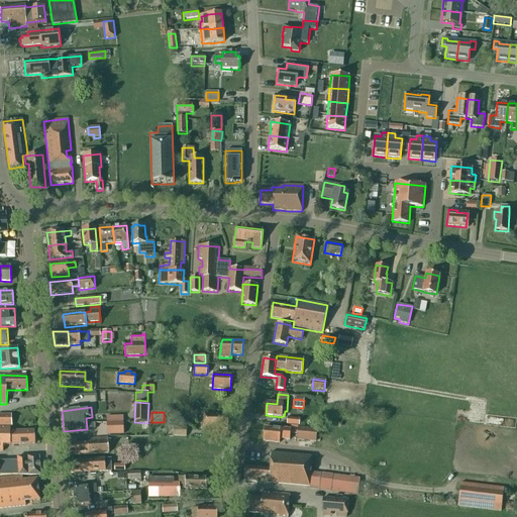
[(0,427),(10,428),(12,428),(12,427),(11,415),(0,414),(0,427)]
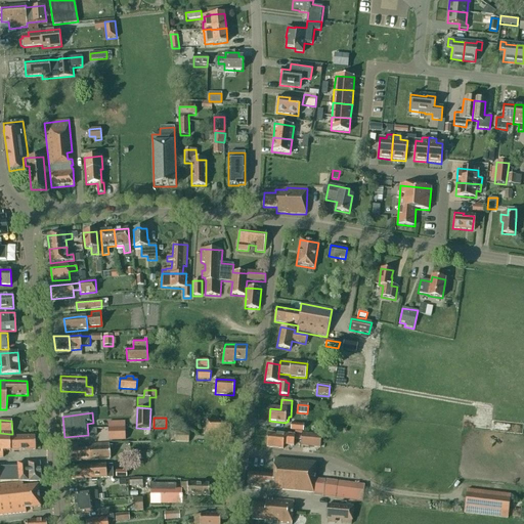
[(206,420),(205,428),(231,430),(231,421),(206,420)]
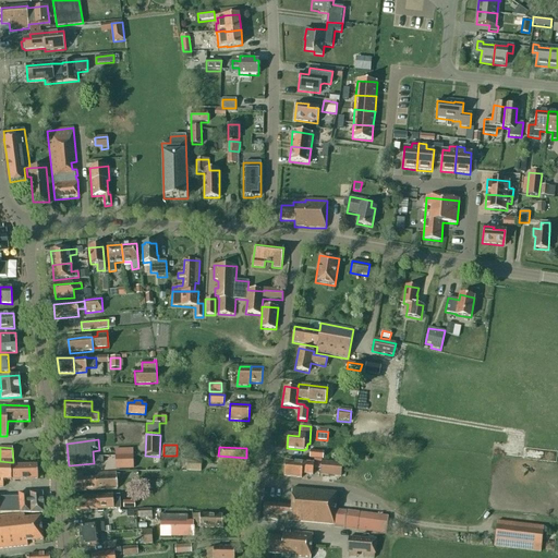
[(116,456),(116,469),(134,469),(133,455),(116,456)]
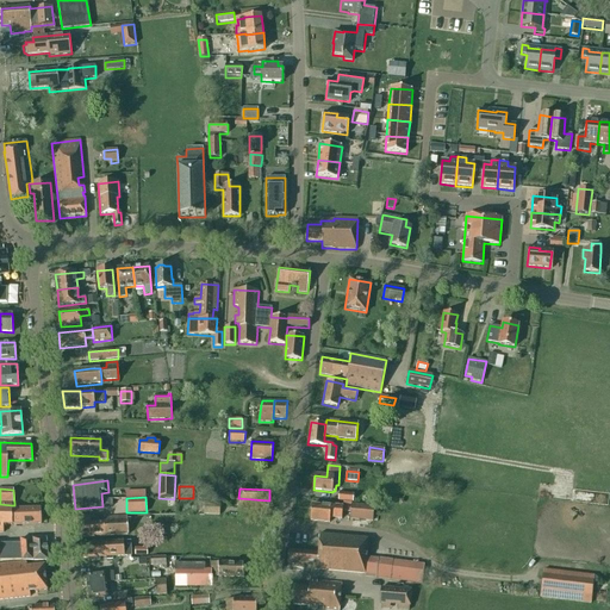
[(269,500),(238,498),(237,509),(259,510),(260,505),(268,506),(269,500)]
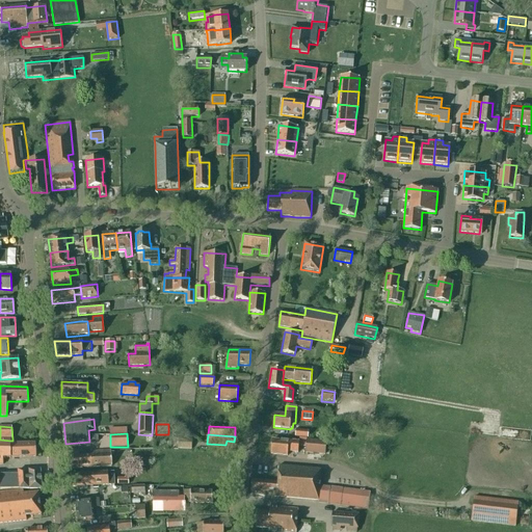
[(191,450),(192,440),(185,440),(185,437),(178,437),(177,449),(191,450)]
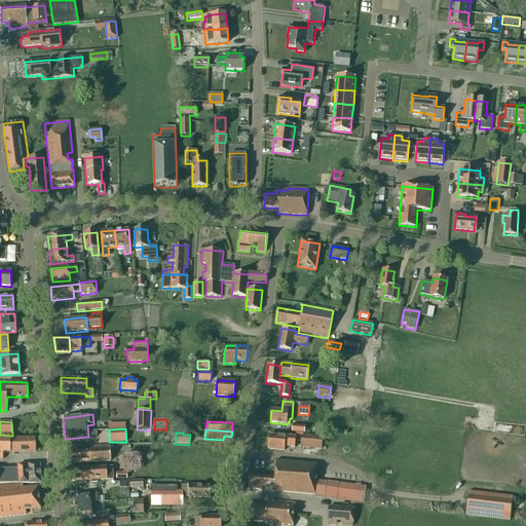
[(10,436),(0,435),(0,459),(3,459),(3,453),(36,452),(35,439),(10,440),(10,436)]
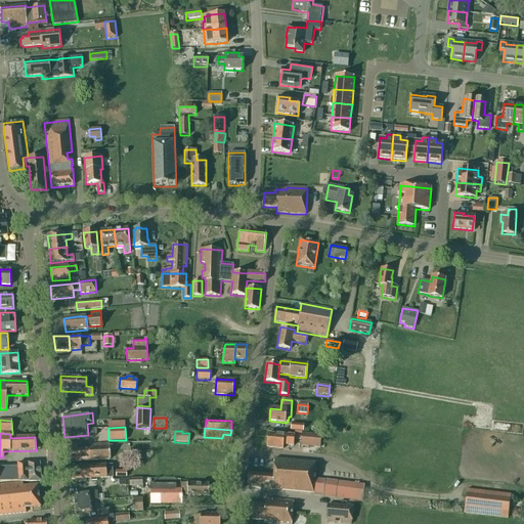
[(302,433),(301,446),(320,448),(321,435),(302,433)]
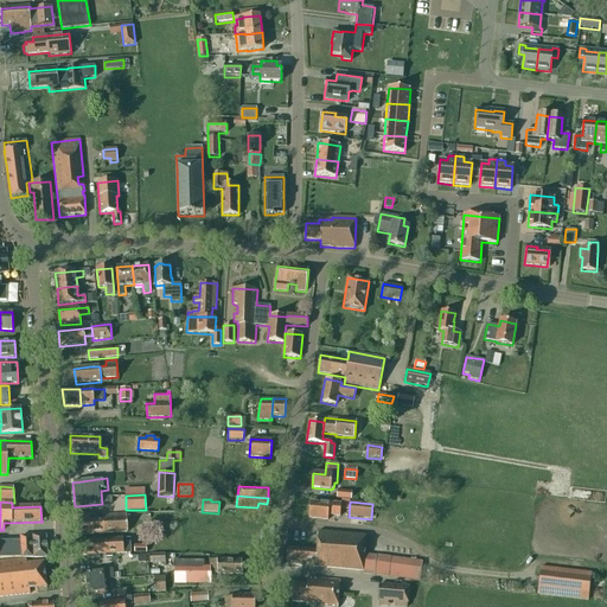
[(311,503),(308,518),(328,521),(328,516),(340,517),(342,505),(328,503),(328,504),(311,503)]
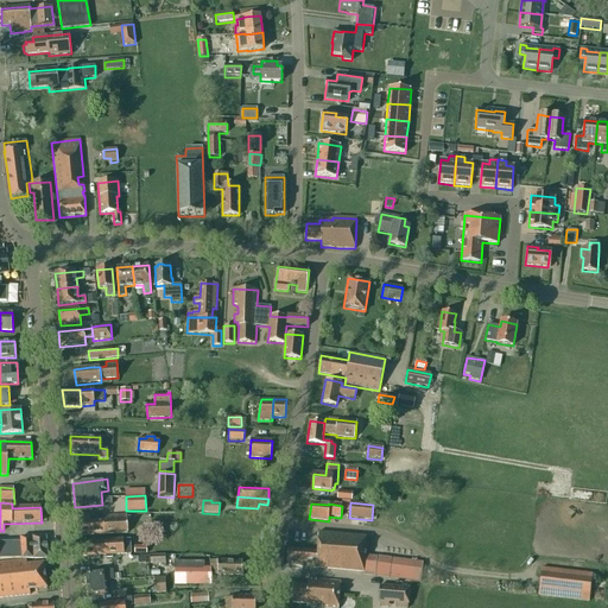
[(105,534),(103,515),(103,514),(76,517),(78,536),(105,534)]
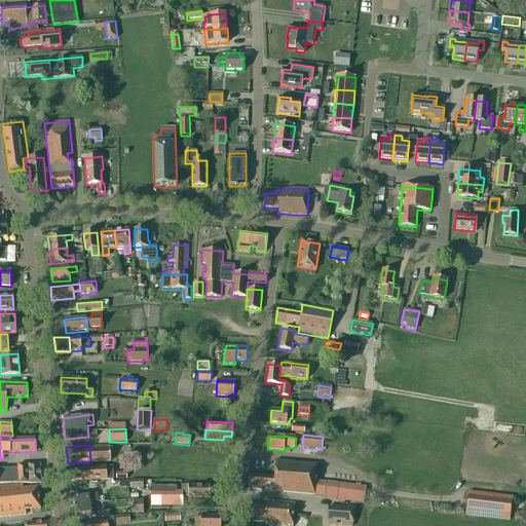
[(109,445),(89,446),(90,462),(110,460),(109,445)]
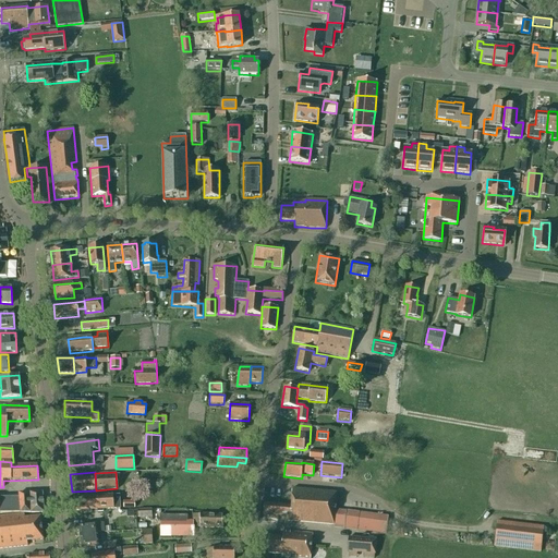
[(264,504),(263,516),(269,516),(269,519),(278,519),(278,517),(286,518),(286,520),(291,520),(334,524),(334,526),(365,531),(377,532),(386,533),(388,518),(360,513),(346,511),(336,510),(337,493),(292,488),(291,506),(264,504)]
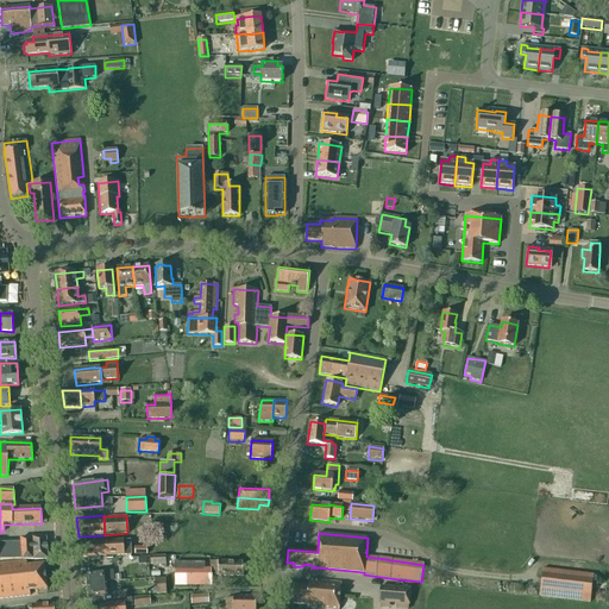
[(0,559),(49,560),(46,538),(20,538),(20,542),(0,542),(0,559)]
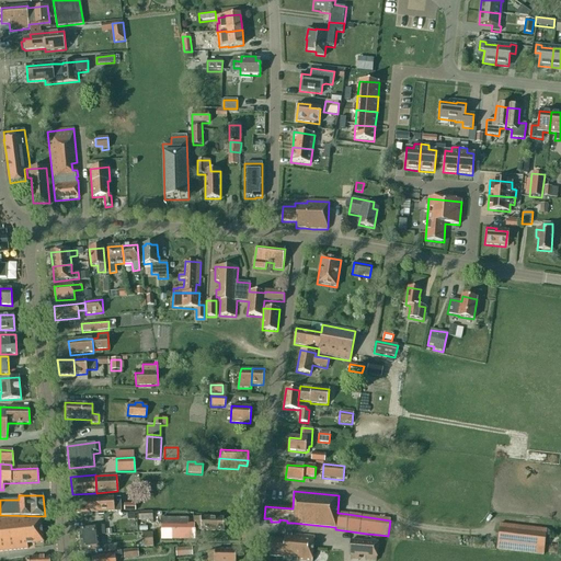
[(121,499),(94,500),(94,513),(98,513),(98,515),(103,515),(103,513),(121,512),(121,499)]
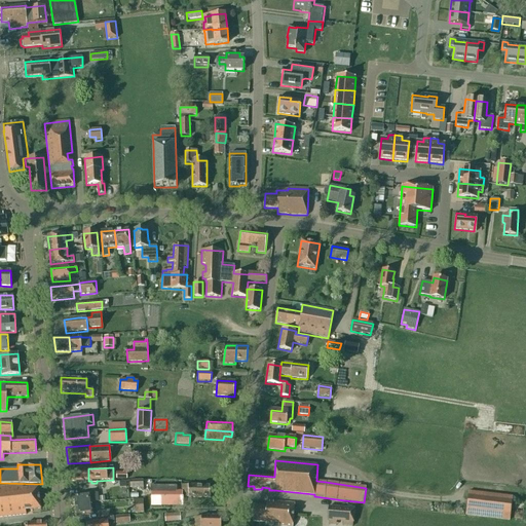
[(88,481),(88,468),(69,468),(70,482),(76,482),(76,484),(85,484),(85,481),(88,481)]
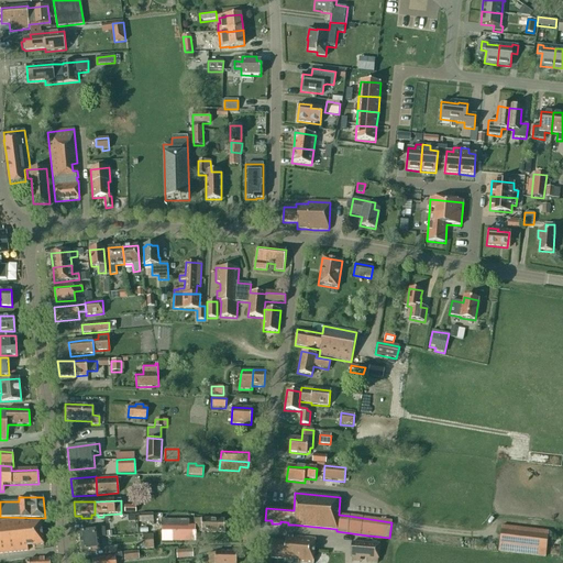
[(153,525),(153,514),(139,515),(139,522),(151,521),(151,525),(153,525)]
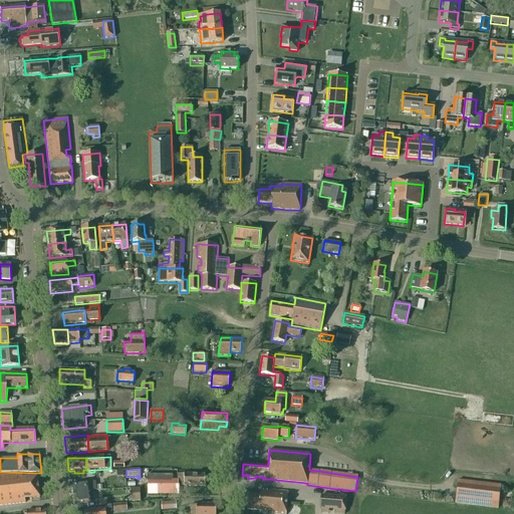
[(22,474),(0,475),(0,505),(25,503),(25,499),(40,497),(37,476),(22,478),(22,474)]
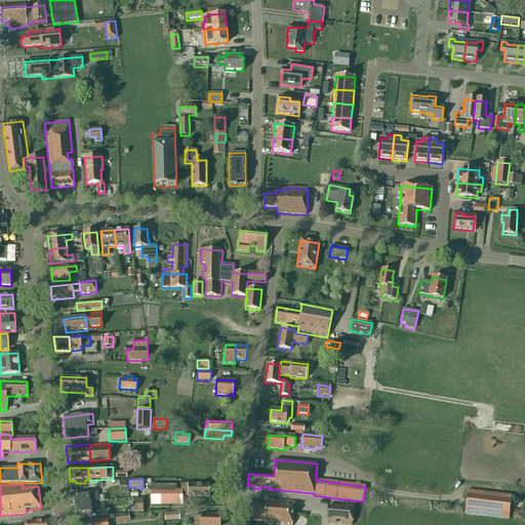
[(188,485),(180,485),(180,490),(183,490),(183,496),(188,496),(189,497),(210,497),(209,484),(188,484),(188,485)]
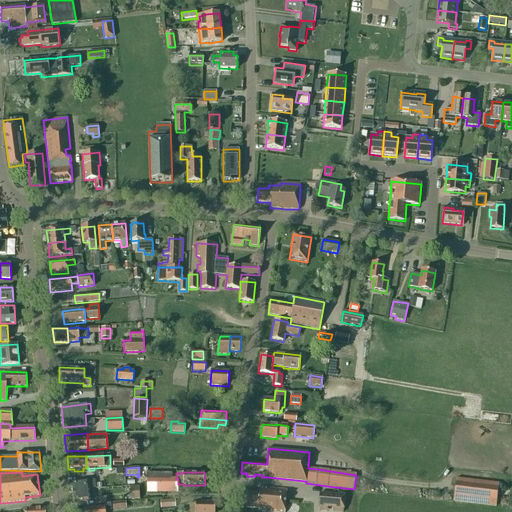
[(146,473),(146,484),(147,484),(147,492),(157,492),(178,492),(178,484),(178,478),(176,478),(172,478),(172,473),(146,473)]
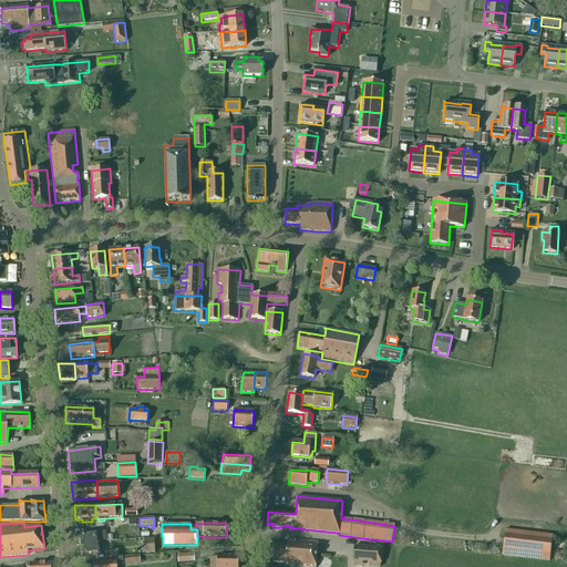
[(505,529),(502,555),(549,560),(553,535),(505,529)]
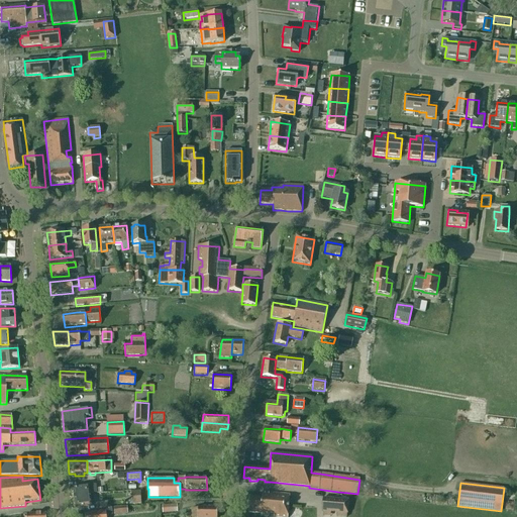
[(96,484),(91,485),(73,487),(76,508),(92,506),(90,494),(97,493),(96,484)]
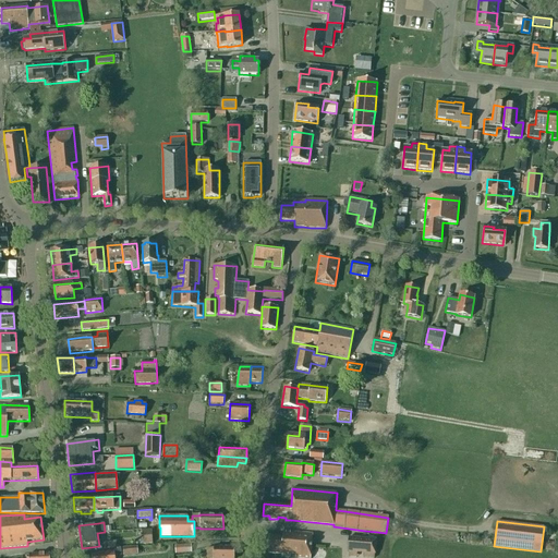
[(142,545),(152,545),(152,531),(142,531),(142,545)]
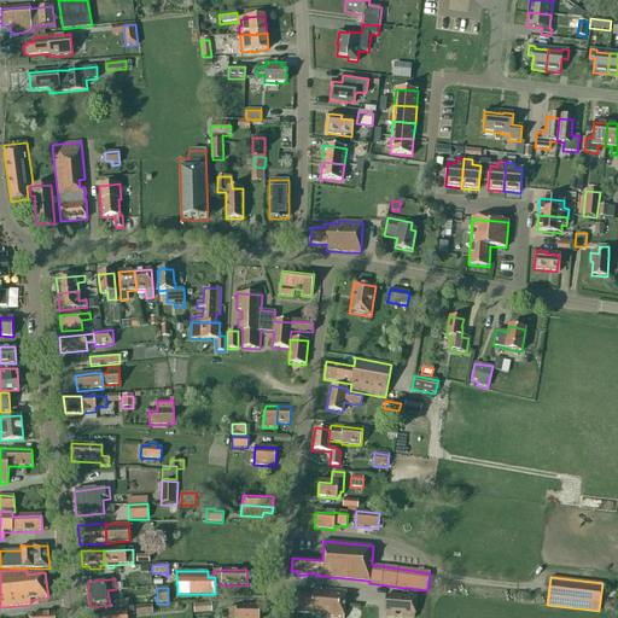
[(313,594),(298,593),(297,612),(313,614),(313,617),(321,617),(321,614),(327,616),(327,617),(330,617),(344,617),(347,592),(314,588),(313,594)]
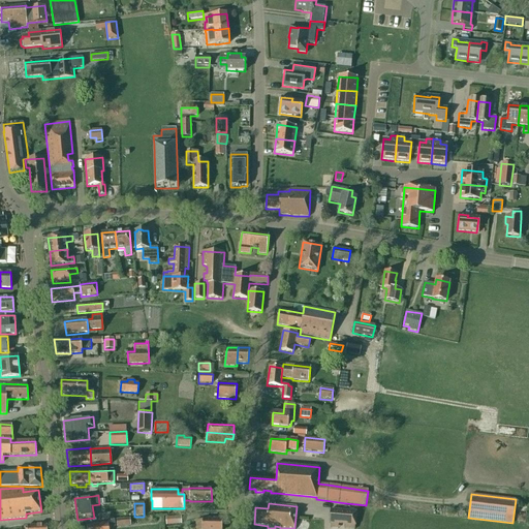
[(356,511),(331,509),(329,523),(331,524),(331,528),(338,528),(338,525),(345,525),(345,528),(353,528),(354,526),(355,526),(356,511)]
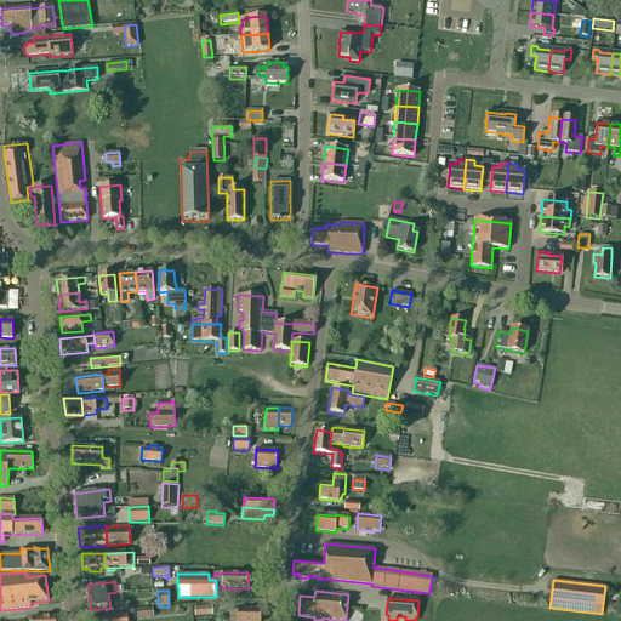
[(214,615),(212,605),(194,607),(195,616),(214,615)]
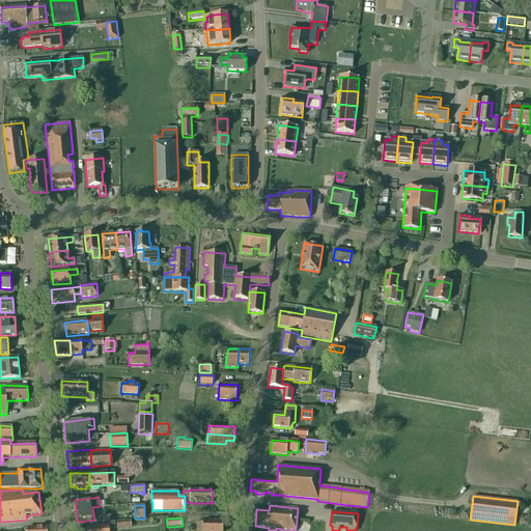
[(132,528),(131,521),(117,522),(117,529),(132,528)]
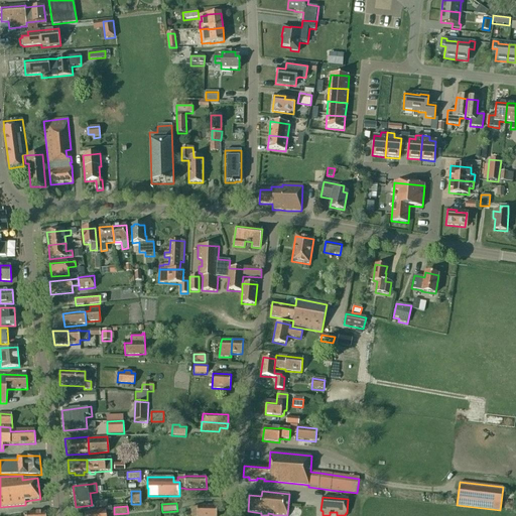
[(217,515),(217,506),(198,506),(198,507),(190,507),(190,515),(217,515)]
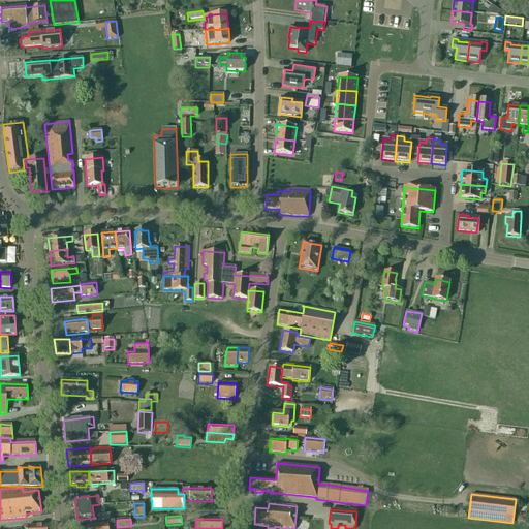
[(109,523),(94,525),(86,525),(86,528),(109,528),(116,528),(115,520),(109,521),(109,523)]
